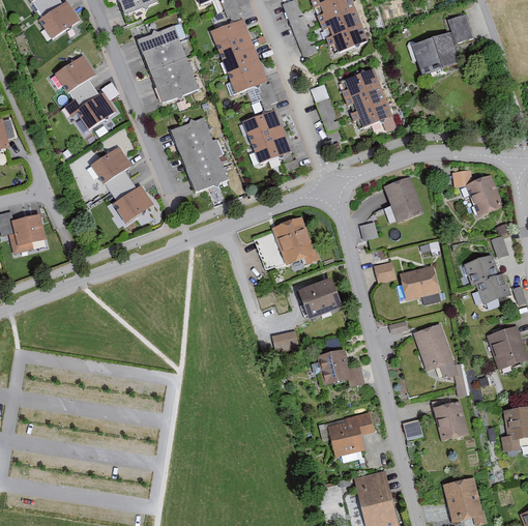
[(153,0),(118,0),(123,12),(153,0)]
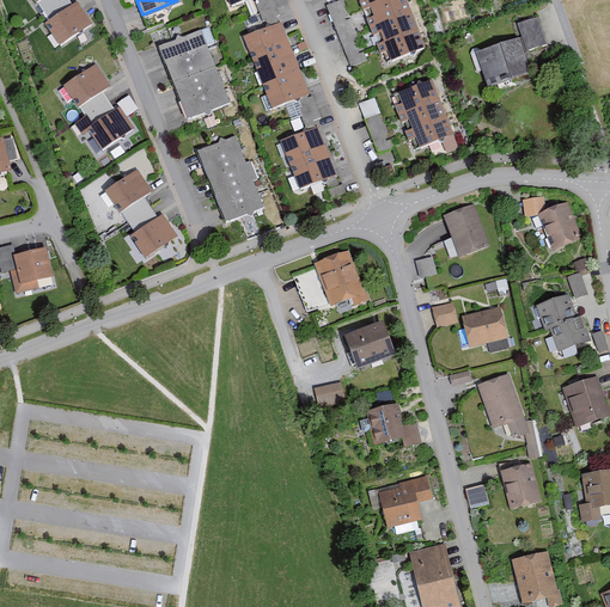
[(364,57),(340,0),(333,0),(323,4),(347,65),(364,57)]
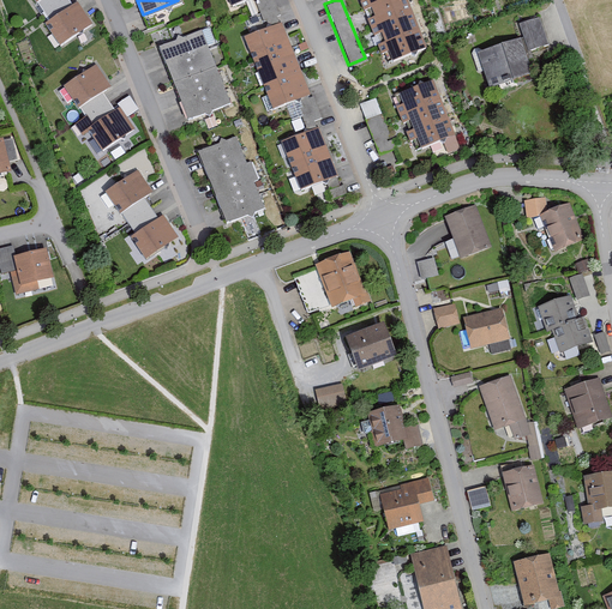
[(427,47),(408,0),(360,0),(358,1),(361,10),(371,6),(376,16),(366,19),(373,36),(383,31),(387,41),(376,44),(381,54),(391,50),(395,60),(427,47)]
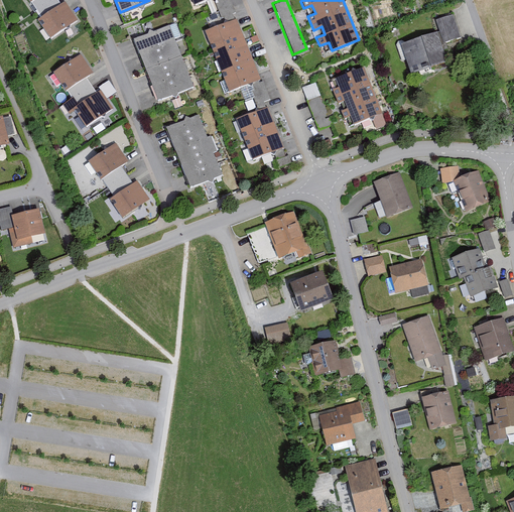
[(77,18),(63,1),(36,19),(49,37),(77,18)]
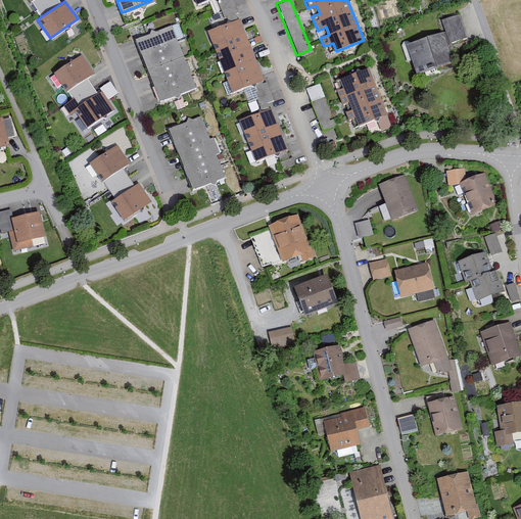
[(466,37),(458,13),(442,18),(450,42),(466,37)]
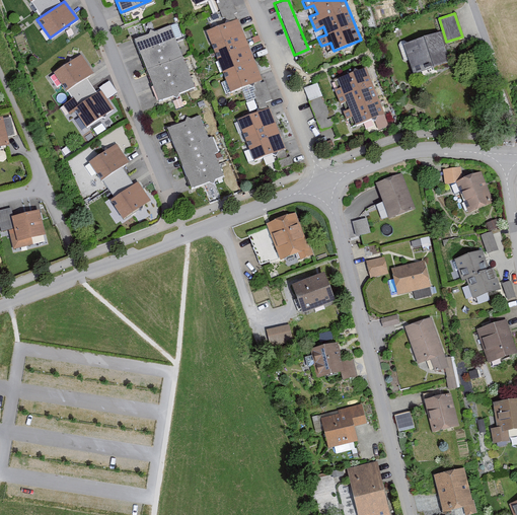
[(206,31),(233,89),(262,77),(234,18),(206,31)]
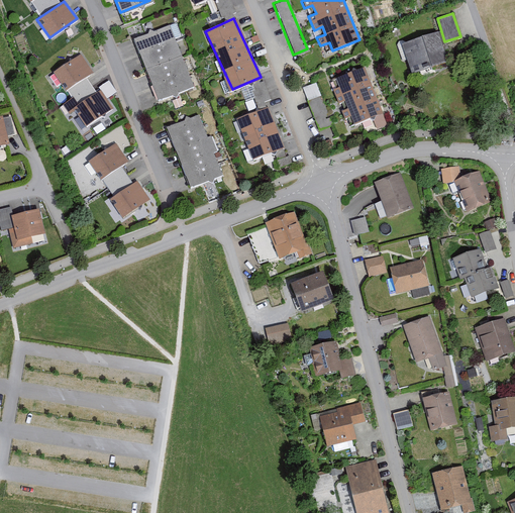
[(193,84),(168,24),(133,39),(159,99),(193,84)]
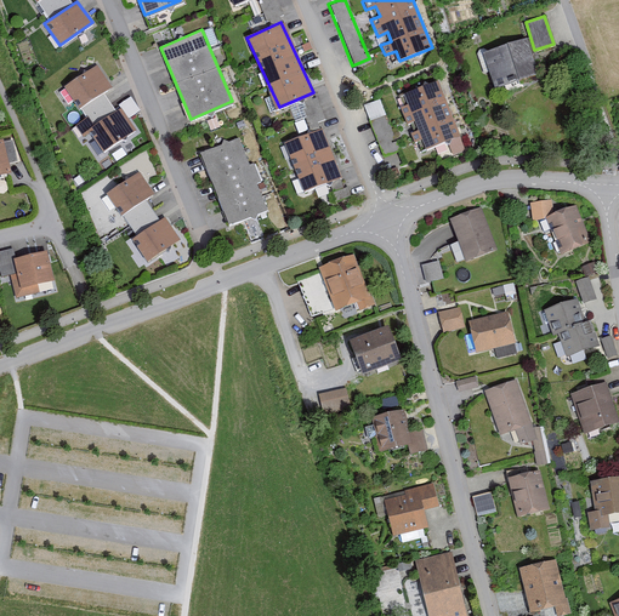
[(539,74),(527,38),(483,52),(495,89),(539,74)]
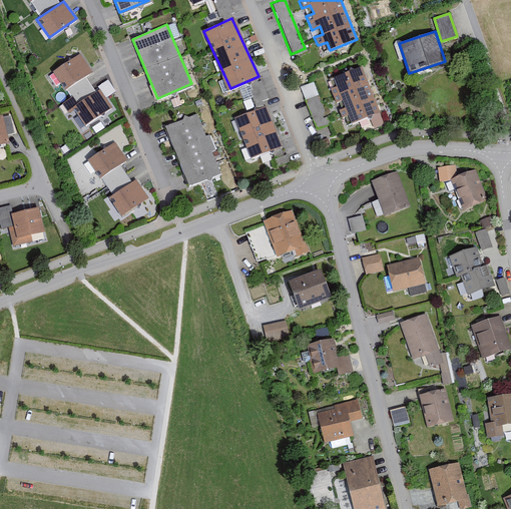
[(91,70),(78,52),(51,72),(64,89),(91,70)]
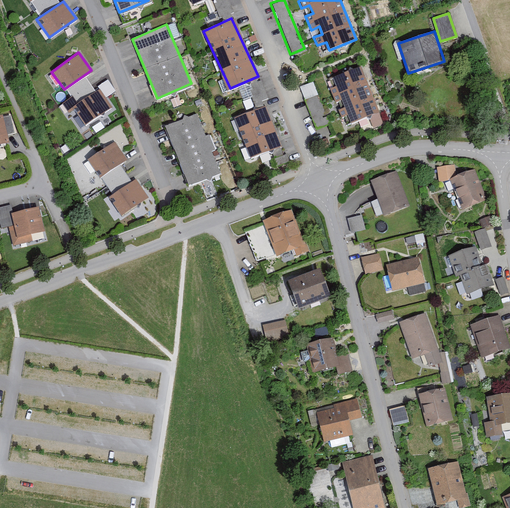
[(377,111),(359,66),(332,77),(335,85),(329,88),(334,101),(340,99),(343,107),(337,110),(340,116),(346,114),(349,122),(377,111)]
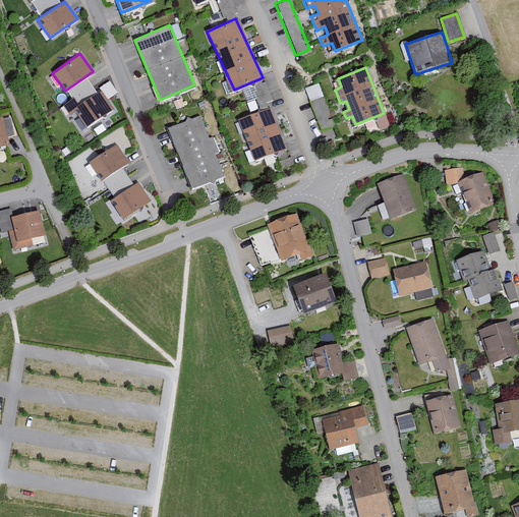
[(332,124),(315,81),(303,87),(320,128),(332,124)]
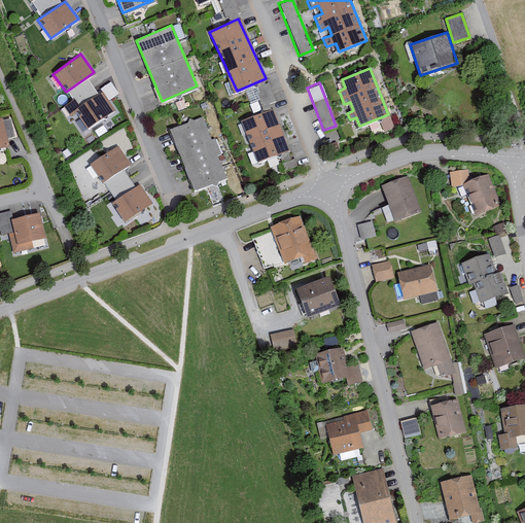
[(114,109),(101,91),(78,106),(73,99),(63,106),(70,116),(75,112),(86,128),(114,109)]
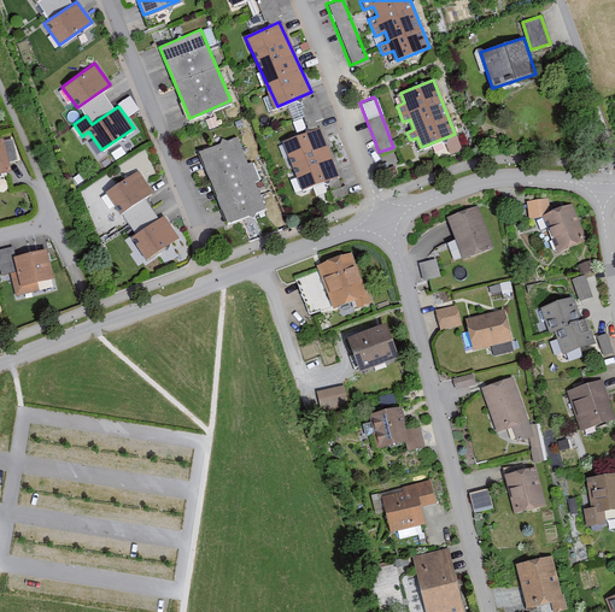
[(337,175),(317,128),(283,141),(302,188),(337,175)]
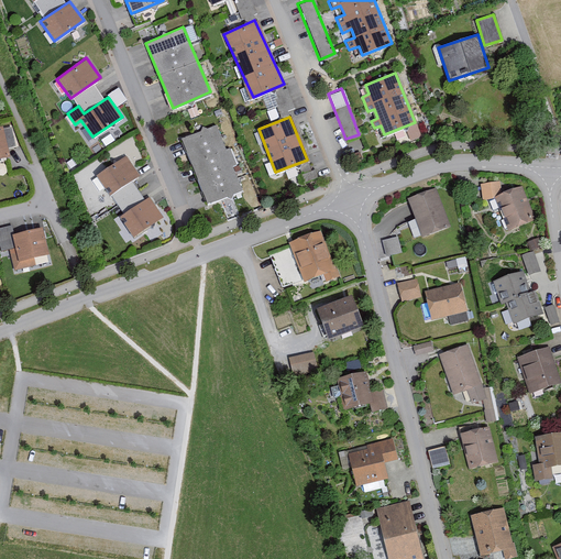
[(416,122),(405,129),(410,138),(420,131),(416,122)]
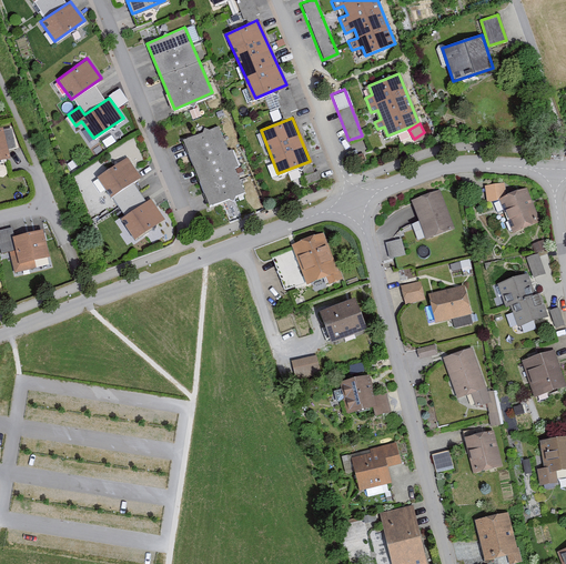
[(242,191),(215,126),(182,139),(209,204),(242,191)]
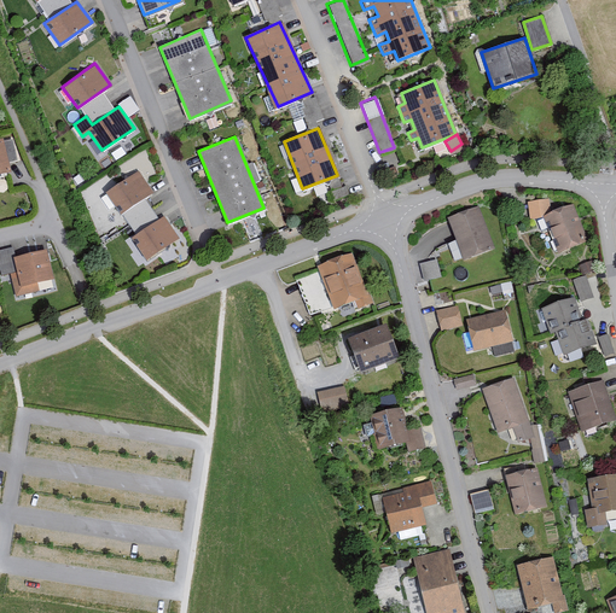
[(17,158),(11,138),(4,140),(4,138),(0,139),(0,174),(12,171),(10,161),(17,158)]
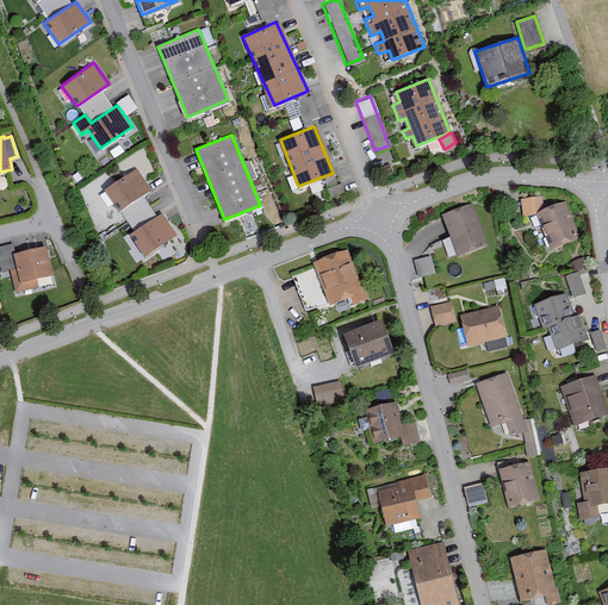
[(152,189),(136,167),(103,188),(118,211),(152,189)]
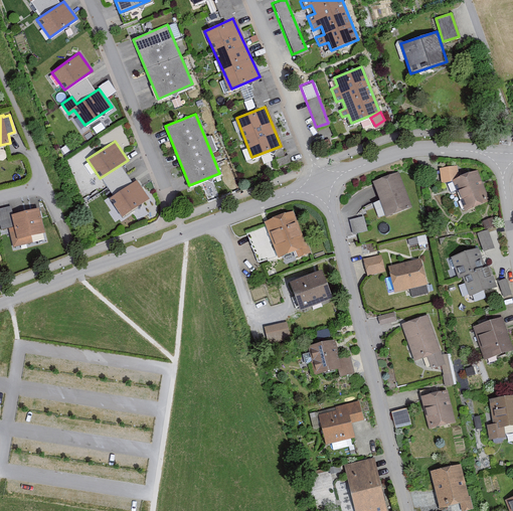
[(440,182),(453,180),(465,210),(488,200),(475,169),(457,176),(455,164),(438,167),(440,182)]
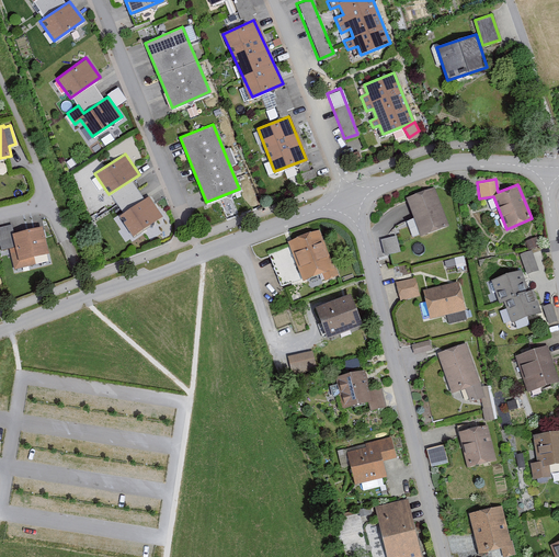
[(123,194),(130,205),(144,196),(136,185),(123,194)]
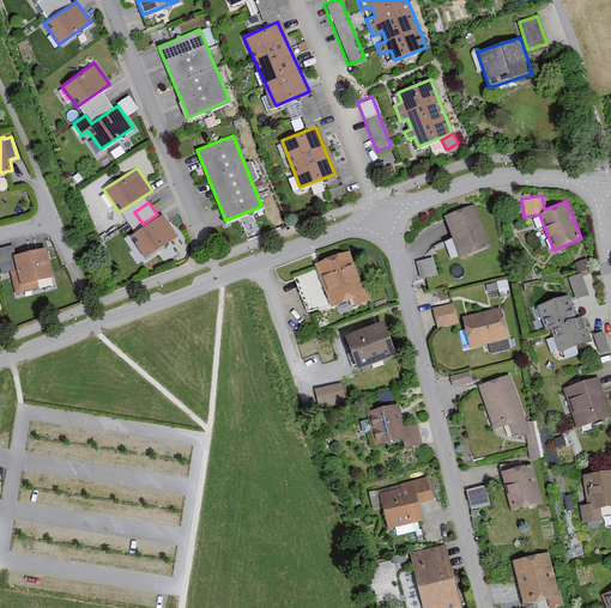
[(488,243),(472,204),(443,216),(459,255),(488,243)]
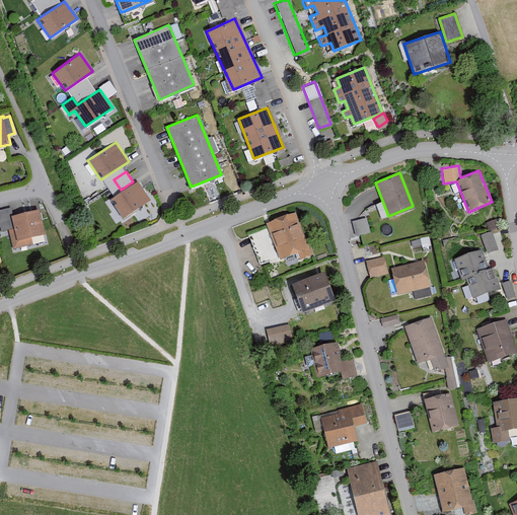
[(150,200),(137,180),(108,200),(123,219),(150,200)]
